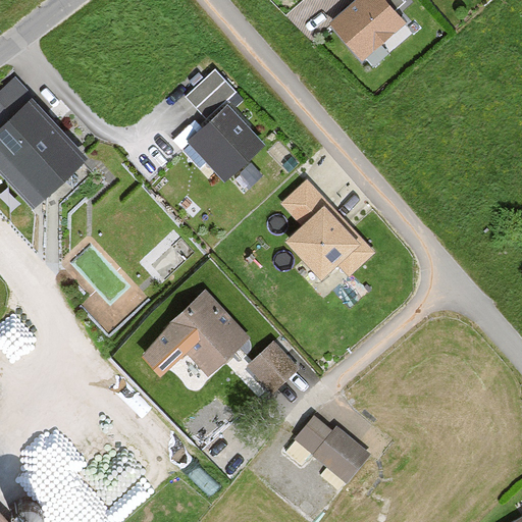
[(384,0),(364,0),(333,28),(361,58),(403,20),(384,0)]
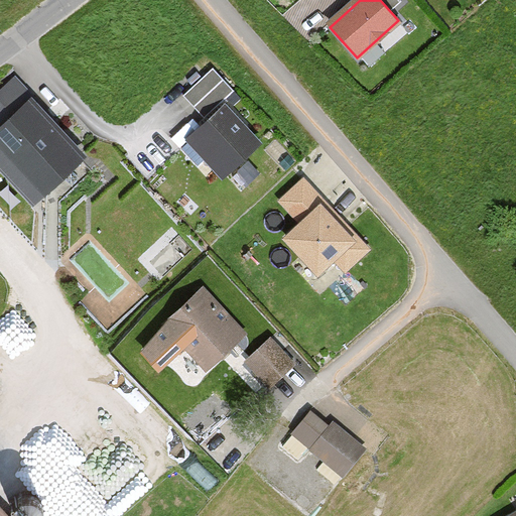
[(233,93),(214,70),(182,96),(203,118),(233,93)]
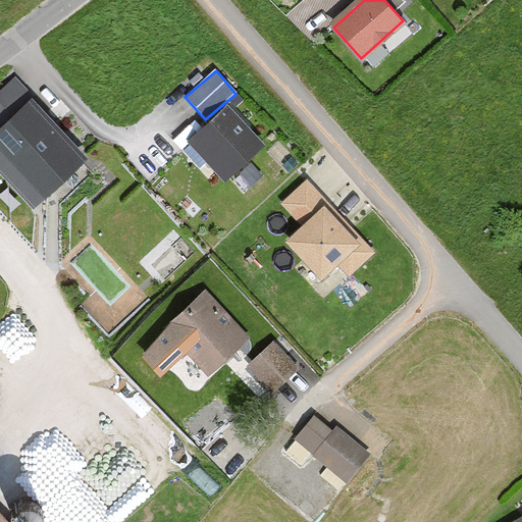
[(94,158),(39,97),(0,131),(0,167),(37,209),(94,158)]
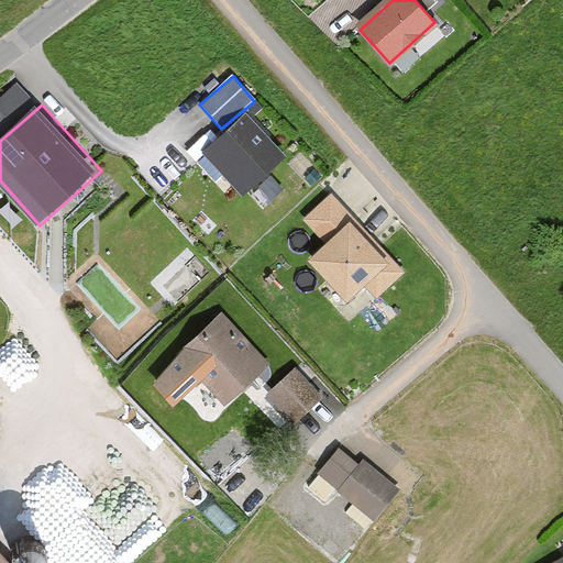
[(289,158),(250,113),(202,153),(242,199),(289,158)]
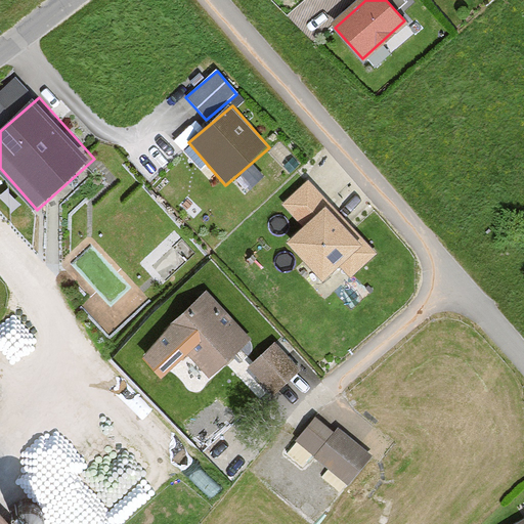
[(374,251),(307,180),(284,202),(304,223),(290,236),(322,272),(338,259),(350,272),(374,251)]
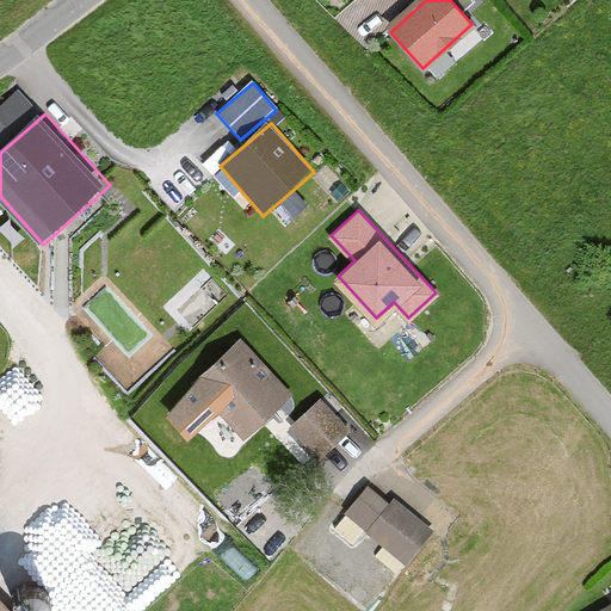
[(242,343),(195,383),(244,440),(291,400),(242,343)]
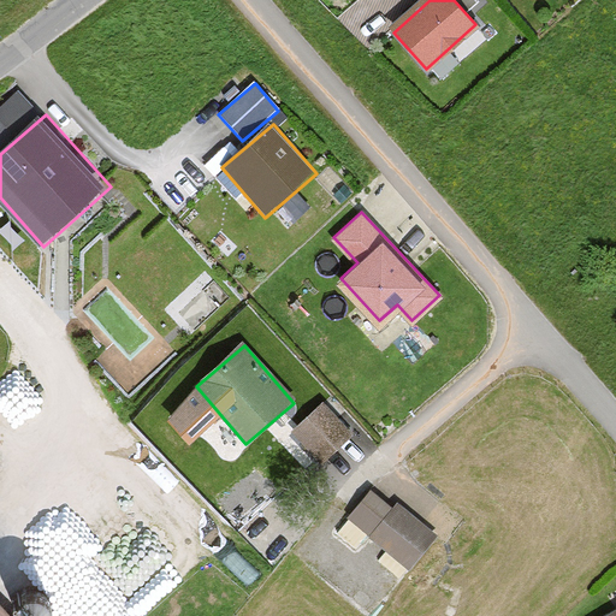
[(356,438),(325,403),(292,432),(324,467),(356,438)]
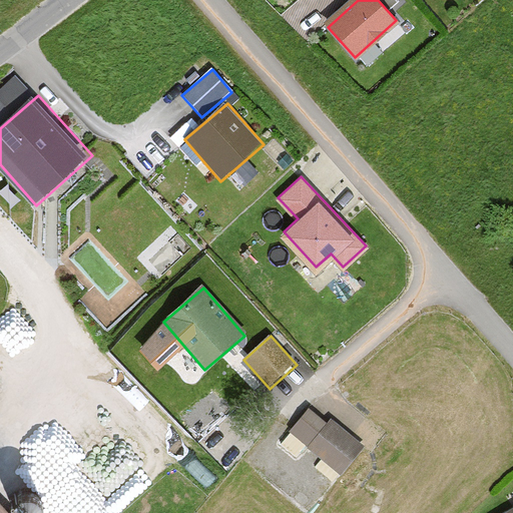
[(368,447),(312,403),(287,433),(343,478),(368,447)]
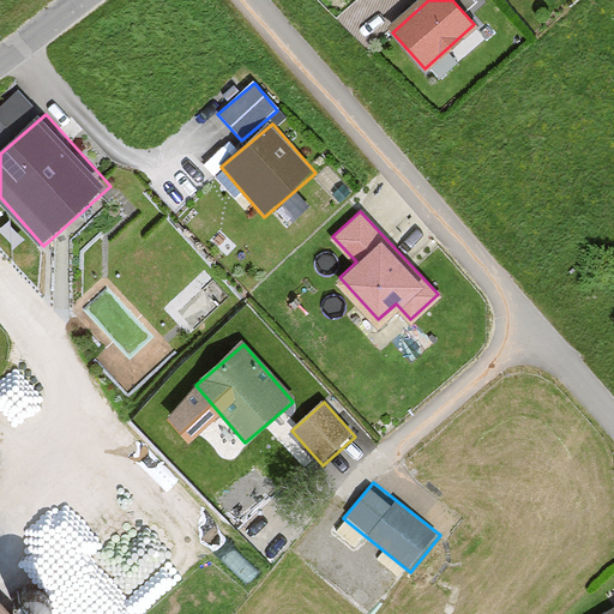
[(0,613),(16,613),(0,597),(0,613)]
